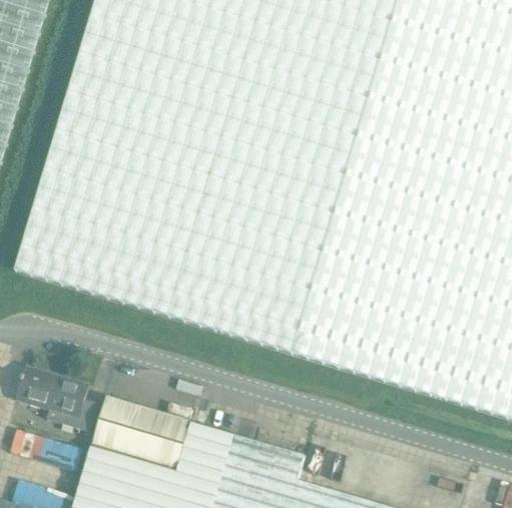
[(0,157),(46,0),(0,0),(0,157)]
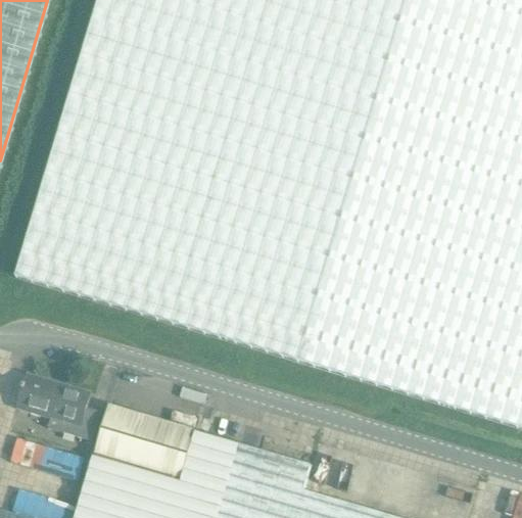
[(96,0),(14,273),(521,425),(521,0),(96,0)]
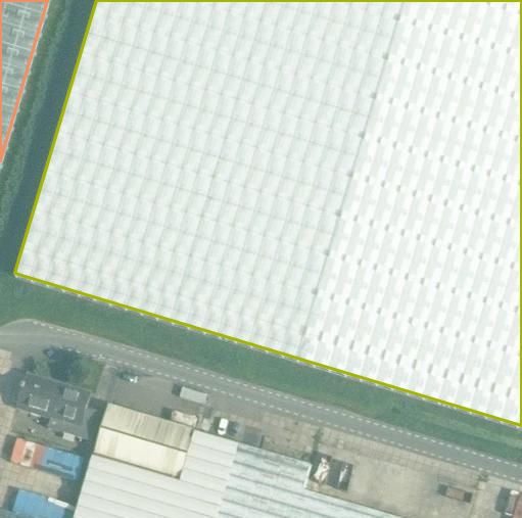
[(84,407),(88,391),(25,373),(15,408),(49,417),(46,428),(90,440),(99,411),(84,407)]
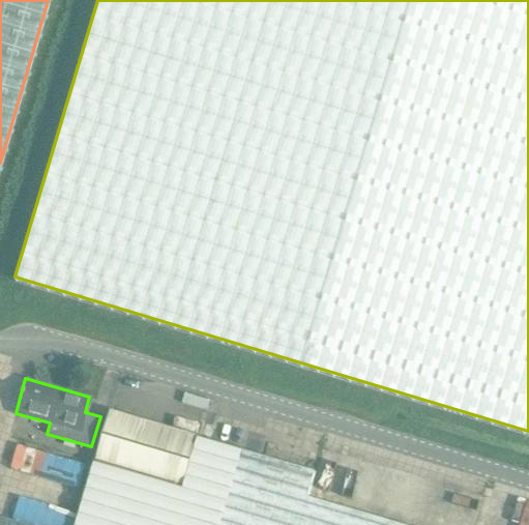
[(107,408),(92,457),(180,483),(195,435),(107,408)]
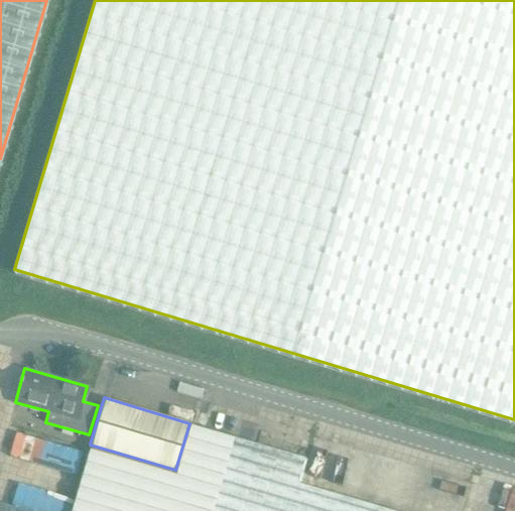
[(175,470),(90,444),(70,510),(33,510),(0,500),(0,510),(391,510),(295,482),(303,458),(189,423),(175,470)]
